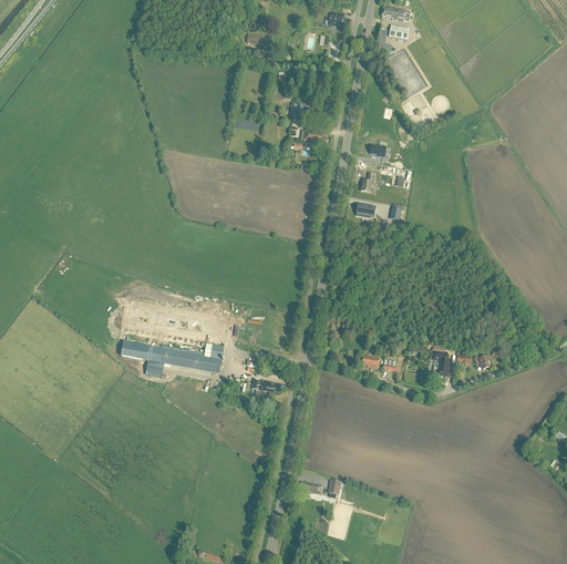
[(392,19),(404,20),(406,8),(390,6),(390,7),(383,6),(382,14),(392,17),(392,19)]
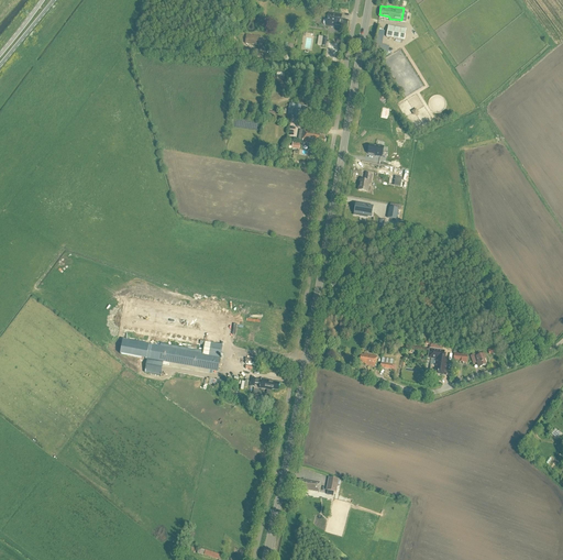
[(327,23),(346,26),(348,19),(341,18),(342,13),(331,11),(331,8),(326,7),(326,11),(328,11),(327,17),(324,17),(323,18),(323,21),(324,22),(327,23)]
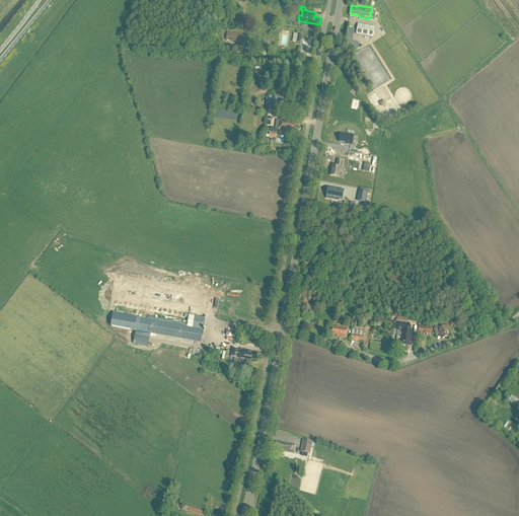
[(386,26),(390,25),(385,13),(381,15),(386,26)]
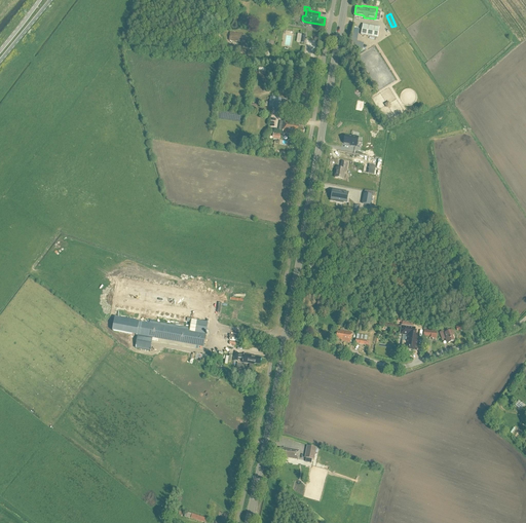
[(361,32),(377,35),(379,25),(363,22),(361,32)]
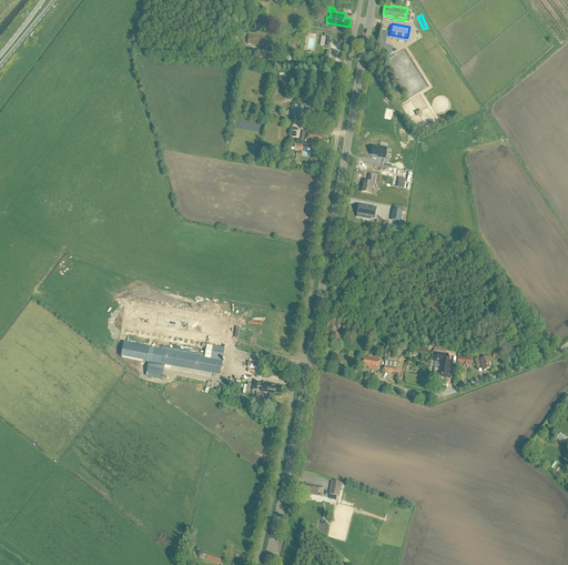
[(305,141),(327,145),(328,138),(327,138),(327,135),(323,135),(323,131),(307,128),(305,141)]
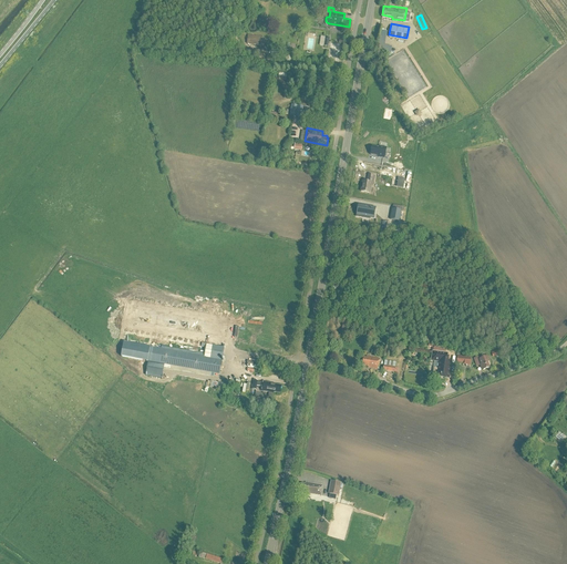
[(371,144),(370,153),(380,154),(380,155),(384,156),(385,146),(371,144)]
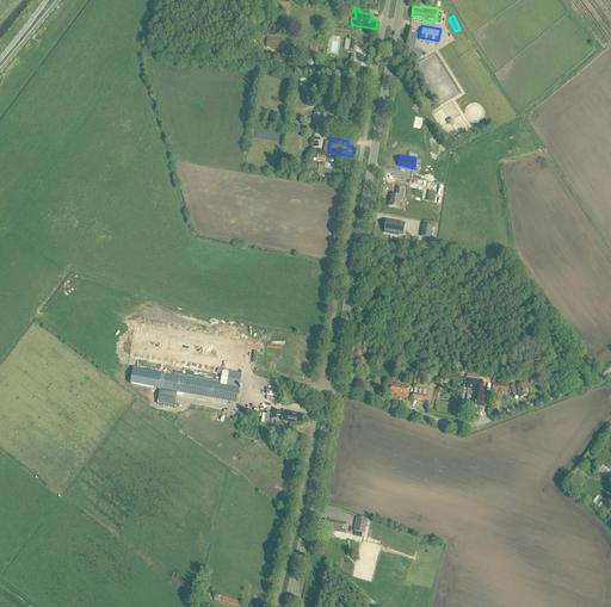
[(469,185),(470,175),(440,172),(439,180),(434,179),(433,190),(467,193),(468,185),(469,185)]
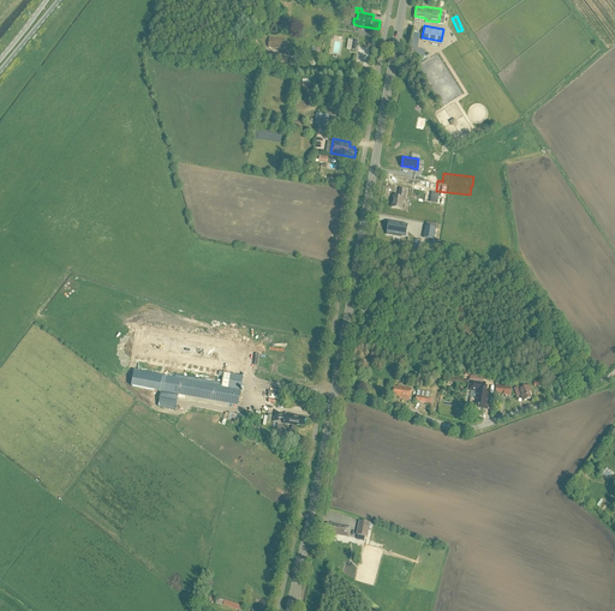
[(392,205),(401,207),(402,198),(405,198),(406,187),(400,186),(398,195),(393,193),(392,205)]
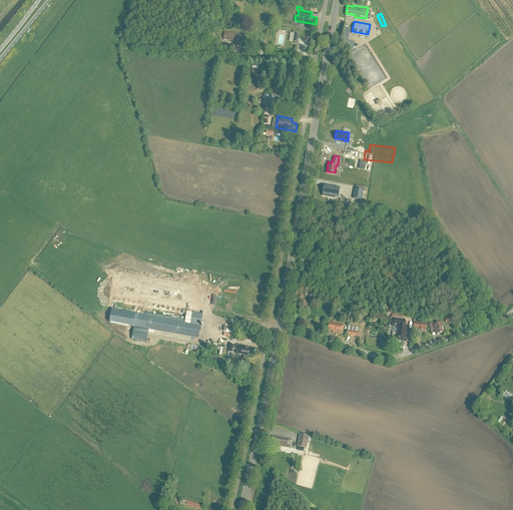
[(388,182),(390,172),(373,169),(371,179),(388,182)]
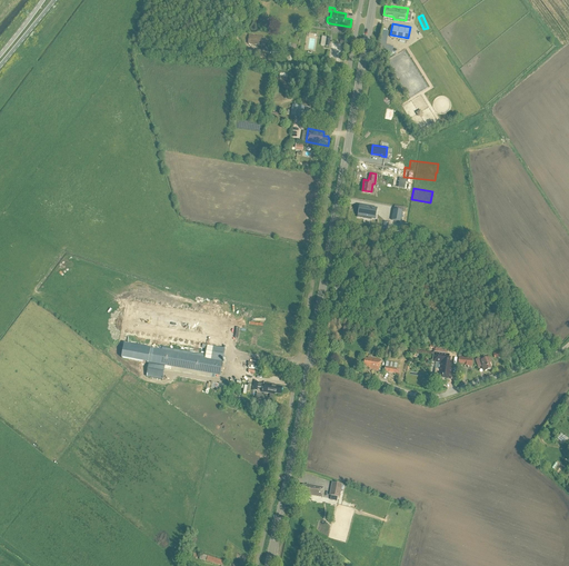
[(436,204),(446,202),(443,189),(433,190),(436,204)]
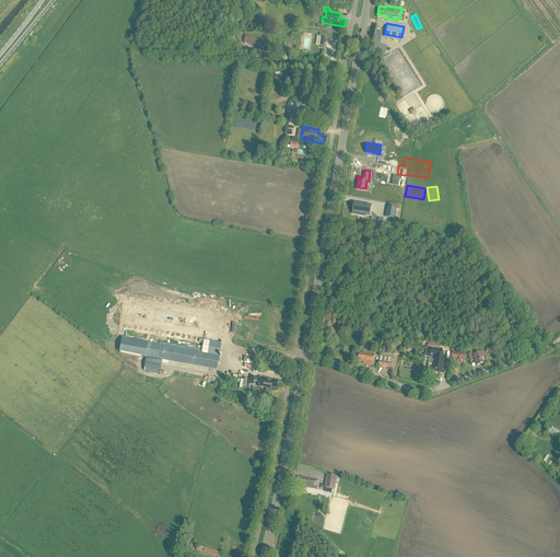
[(353,200),(352,209),(358,210),(358,212),(364,213),(365,211),(369,212),(371,202),(353,200)]
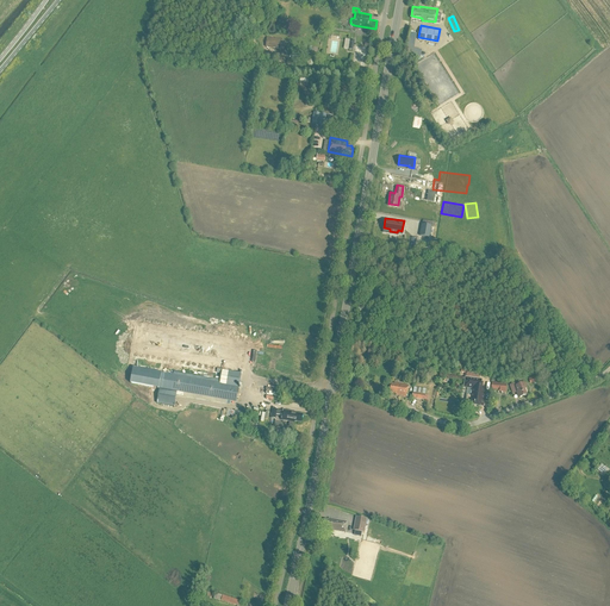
[(422,222),(421,233),(429,235),(431,224),(422,222)]
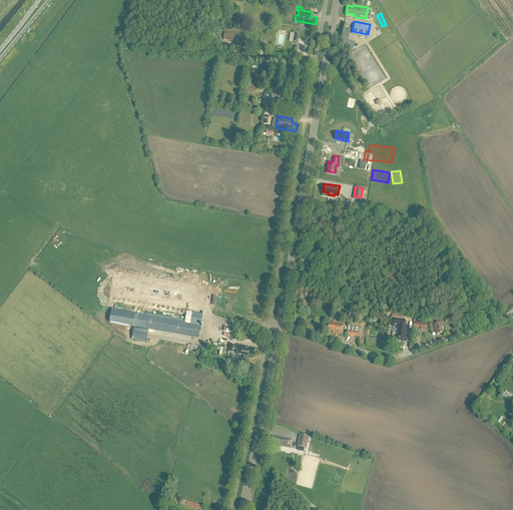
[(110,316),(109,321),(134,325),(131,337),(146,340),(147,334),(148,330),(190,338),(190,335),(194,335),(198,336),(201,323),(189,321),(184,320),(185,318),(146,311),(145,313),(137,312),(112,307),(110,316)]
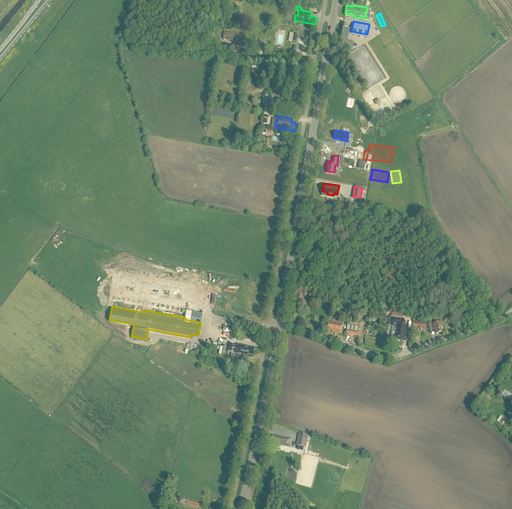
[(185,317),(184,319),(189,320),(201,322),(202,311),(186,308),(185,317)]
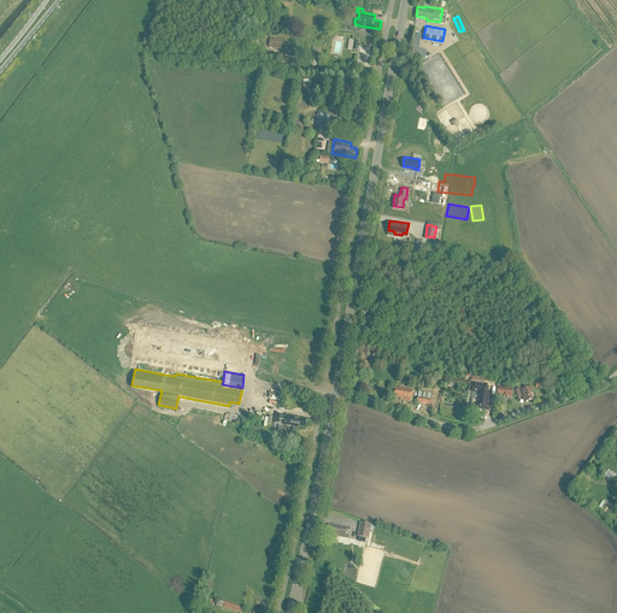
[(476,404),(476,407),(480,407),(480,408),(483,410),(483,408),(488,408),(491,390),(486,389),(487,382),(471,381),(470,389),(479,389),(477,398),(474,398),(472,398),(472,402),(472,404),(476,404)]
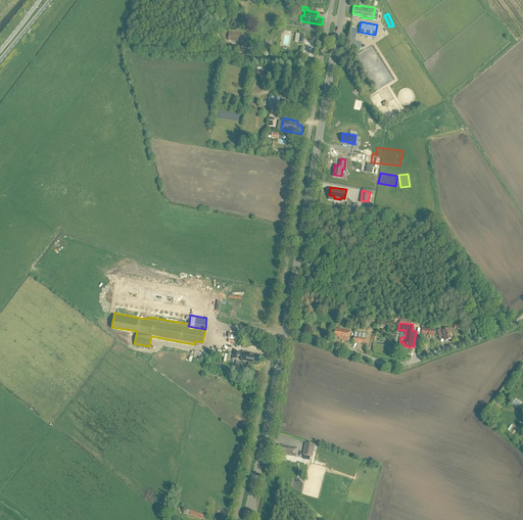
[(421,333),(433,334),(434,327),(422,326),(421,333)]
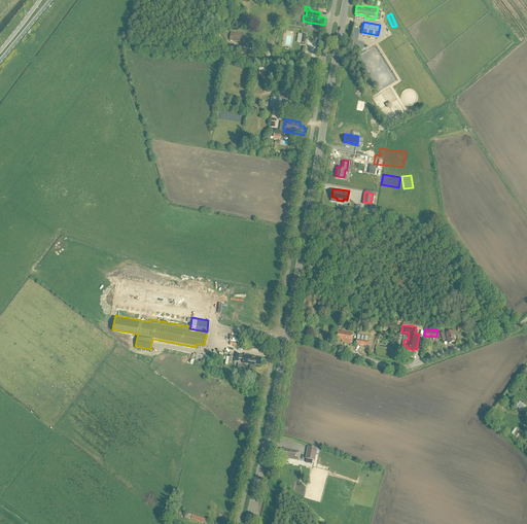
[(455,339),(453,334),(455,334),(453,329),(448,332),(447,328),(441,330),(443,338),(446,337),(448,342),(455,339)]
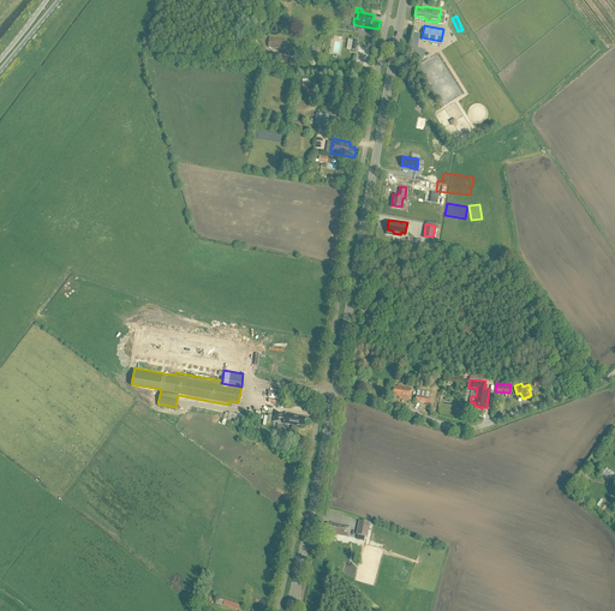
[(402,396),(410,397),(412,385),(401,384),(401,385),(394,384),(393,393),(402,395),(402,396)]
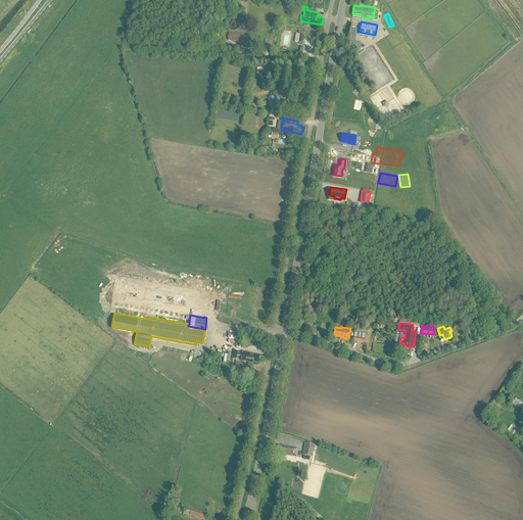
[(237,349),(238,348),(234,347),(232,357),(236,358),(237,353),(242,355),(241,359),(248,360),(247,364),(251,365),(252,360),(258,361),(259,353),(253,352),(253,351),(243,349),(243,350),(237,349)]
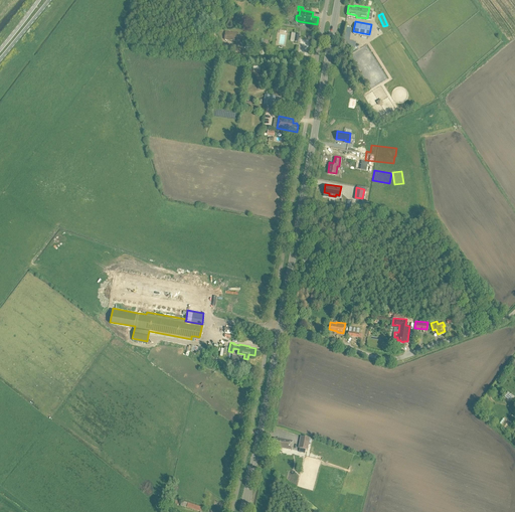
[(508,390),(504,394),(509,398),(513,394),(508,390)]
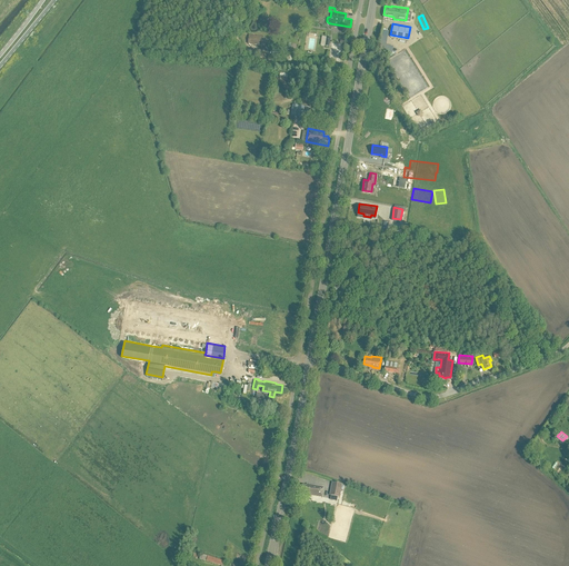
[(329,493),(340,495),(342,482),(332,479),(329,493)]
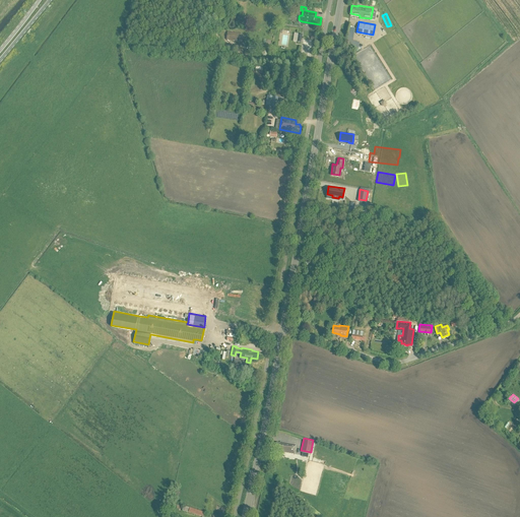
[(278,449),(294,452),(296,443),(280,440),(280,441),(277,441),(276,447),(278,448),(278,449)]
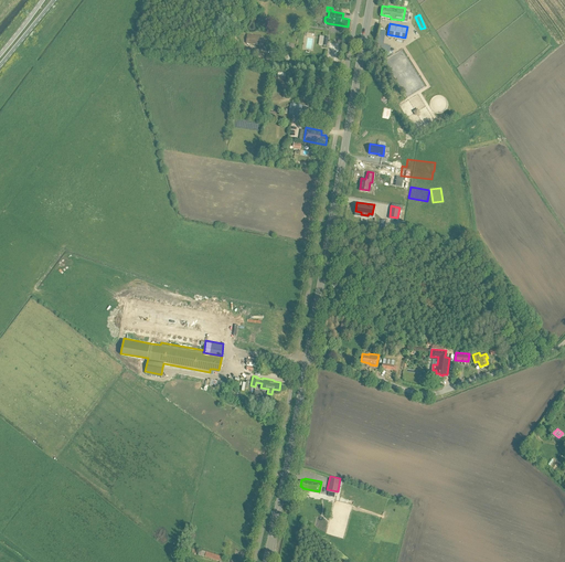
[(198,552),(221,560),(222,554),(200,548),(198,552)]
